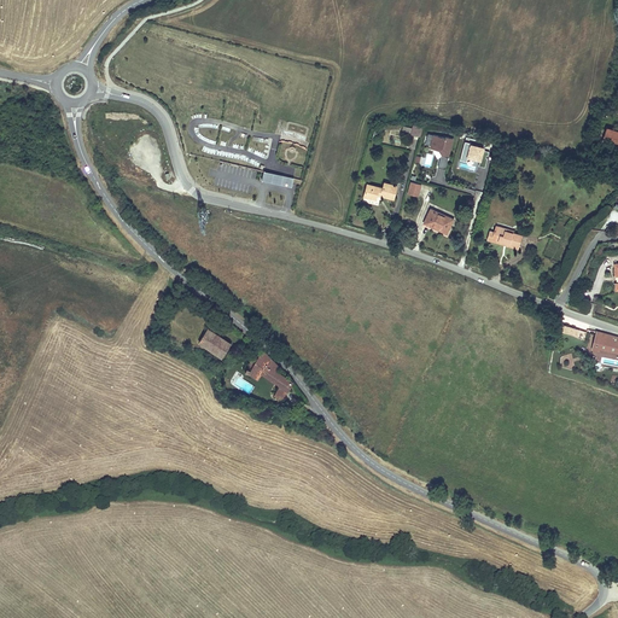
[(421,126),(413,124),(412,128),(410,133),(410,134),(420,136),(423,127),(421,126)]
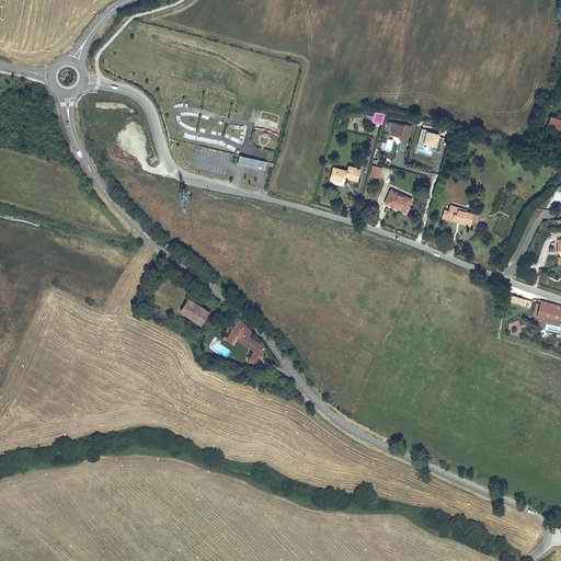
[(560,118),(551,115),(547,127),(560,130),(560,118)]
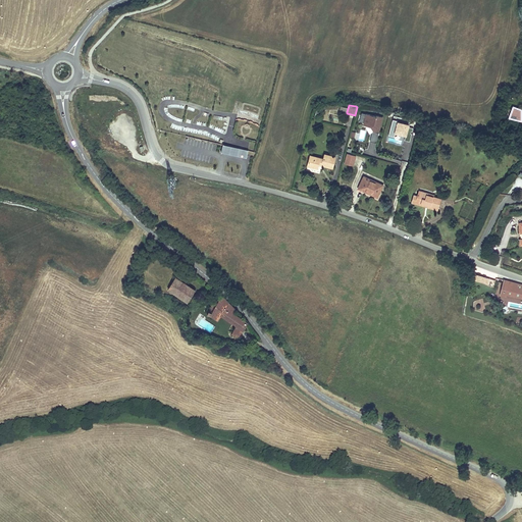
[(407,137),(409,123),(392,121),(389,135),(407,137)]
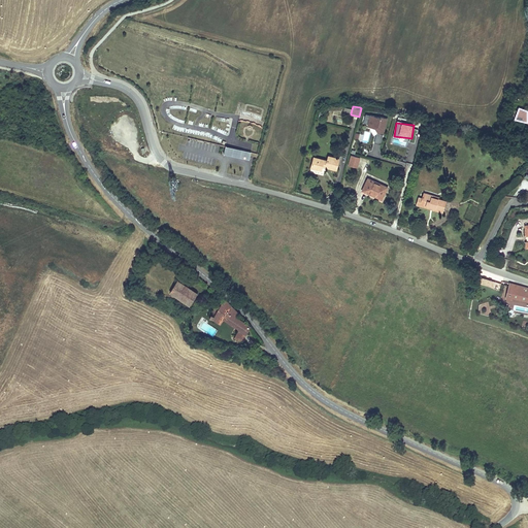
[(245,159),(249,160),(251,153),(225,146),(224,155),(242,159),(243,152),(248,153),(245,159)]
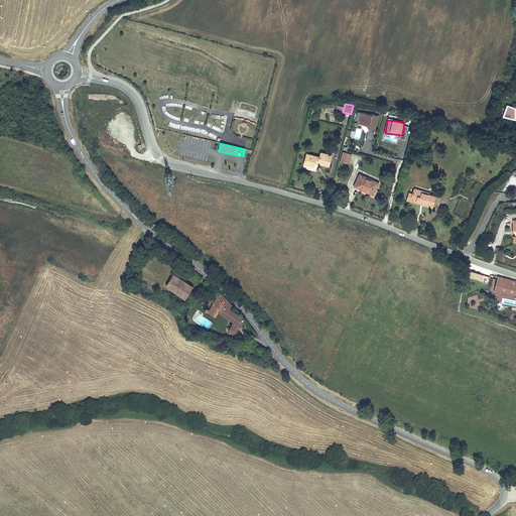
[(349,165),(352,154),(343,151),(340,162),(349,165)]
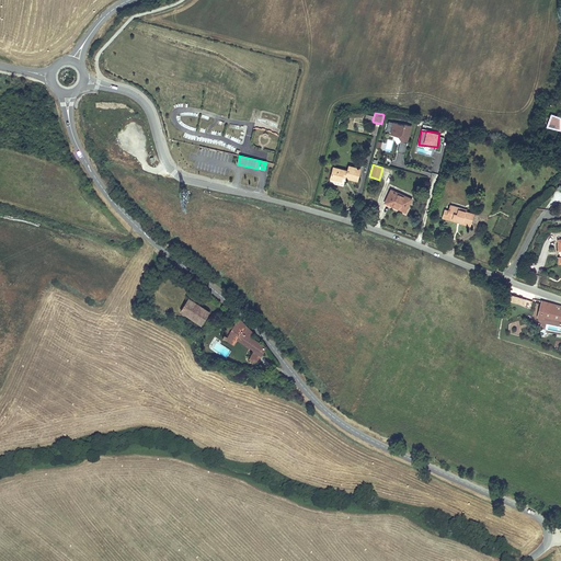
[(338,170),(333,169),(331,178),(342,181),(343,176),(343,175),(346,176),(346,178),(357,181),(361,169),(350,165),(347,171),(344,171),(344,170),(339,168),(338,170)]
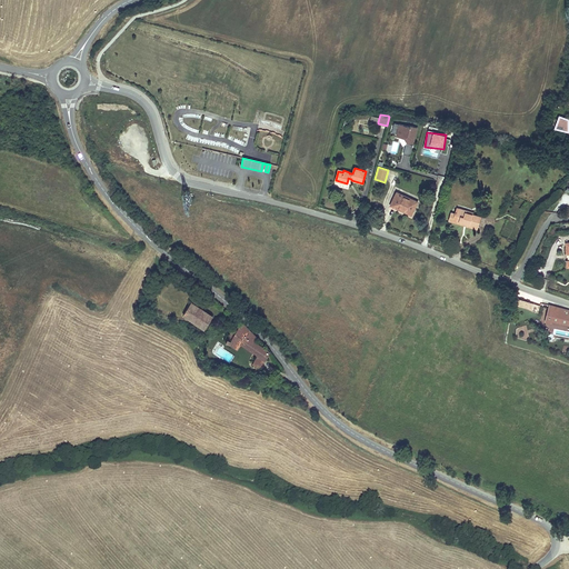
[(413,211),(418,201),(397,192),(390,205),(408,213),(409,210),(413,211)]
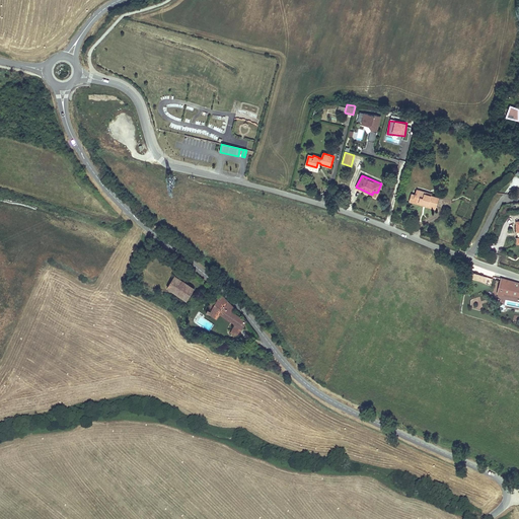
[(426,204),(426,206),(435,208),(438,198),(425,194),(425,192),(417,190),(415,195),(414,200),(419,201),(418,203),(423,205),(424,203),(426,204)]
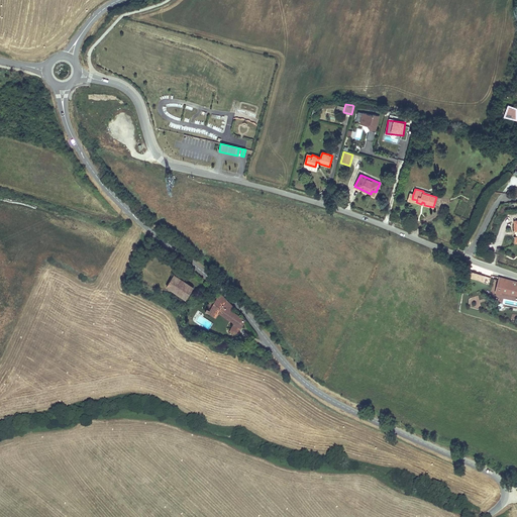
[(408,200),(416,202),(417,200),(412,199),(413,194),(410,193),(408,200)]
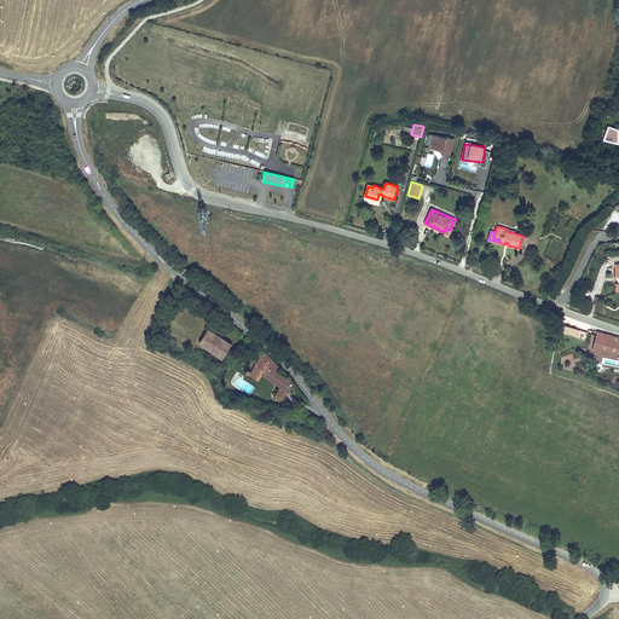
[(223,357),(231,343),(208,329),(200,342),(223,357)]
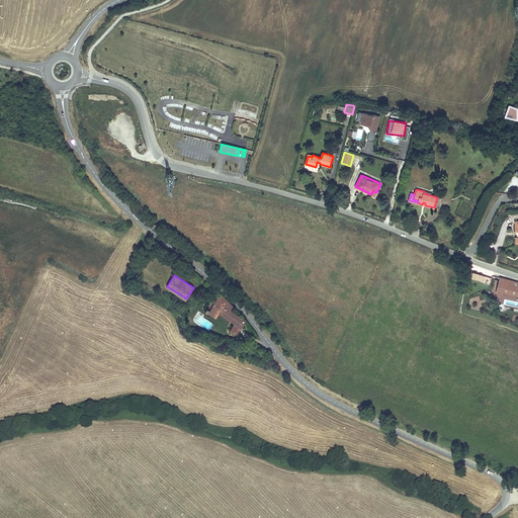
[(517,282),(500,278),(492,275),(489,290),(502,293),(503,291),(517,293),(517,282)]
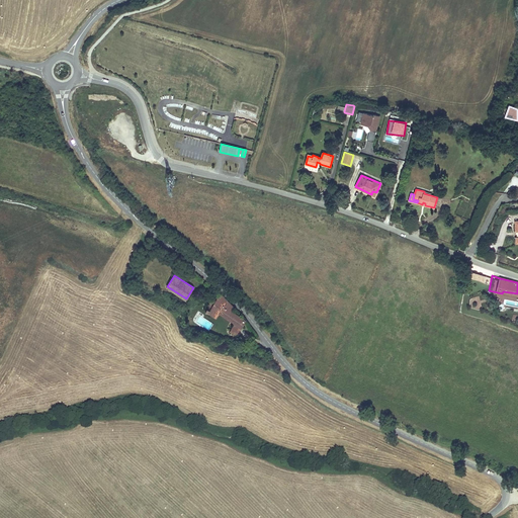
[(233,307),(220,294),(214,303),(211,300),(205,311),(208,313),(212,308),(220,313),(235,323),(230,331),(236,335),(246,321),(231,310),(233,307)]
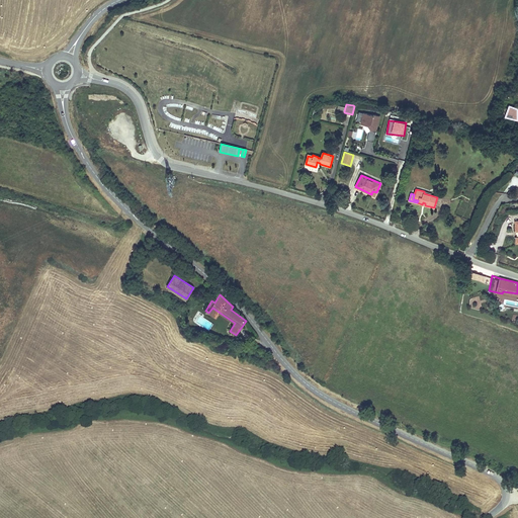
[(220,313),(212,308),(208,313),(217,318),(220,313)]
